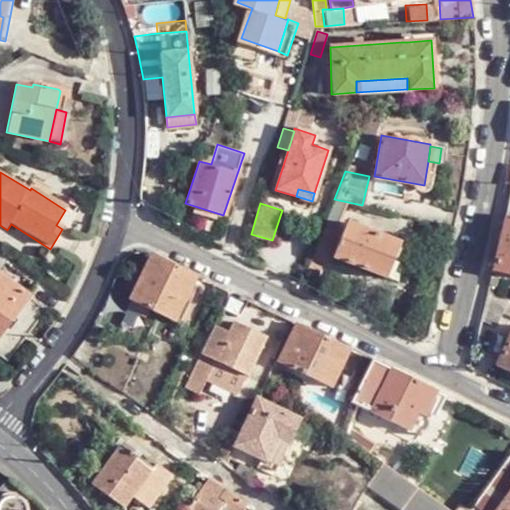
[(69,205),(65,210),(56,225),(62,229),(64,230),(76,210),(69,205)]
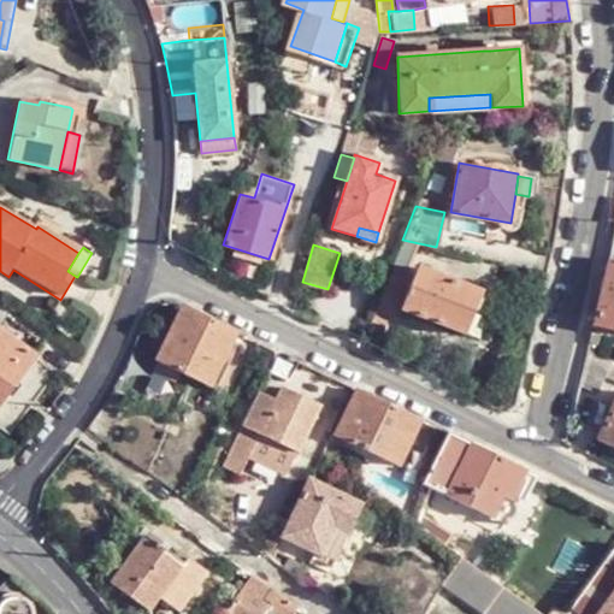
[(613,263),(608,261),(607,260),(596,306),(592,325),(613,329),(613,263)]
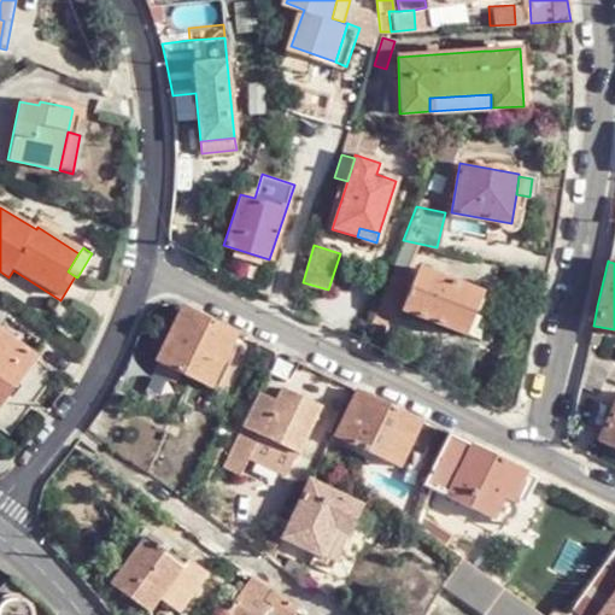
[(400,310),(456,332),(462,312),(472,316),(481,293),(417,268),(400,310)]
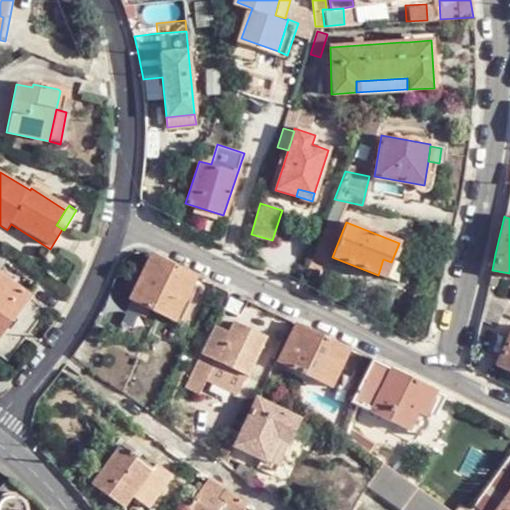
[(323,227),(310,262),(321,268),(334,232),(323,227)]
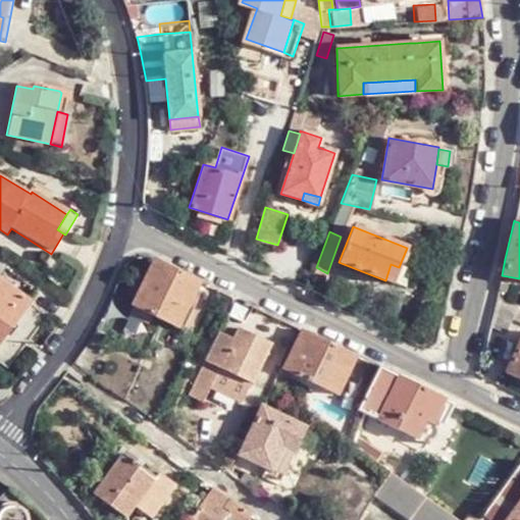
[(189,303),(199,279),(186,274),(153,259),(131,305),(183,328),(195,305),(189,303)]
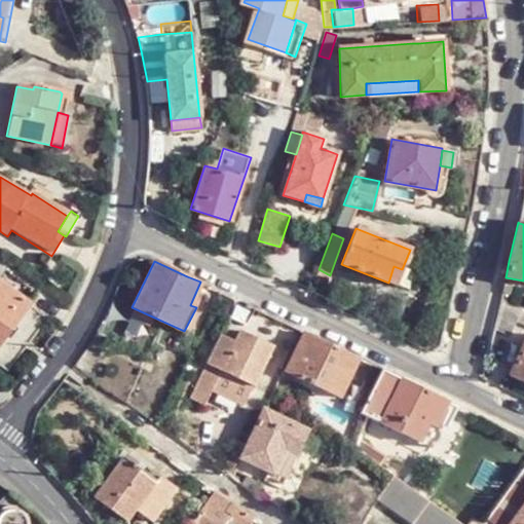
[(394,266),(388,283),(396,286),(402,269),(394,266)]
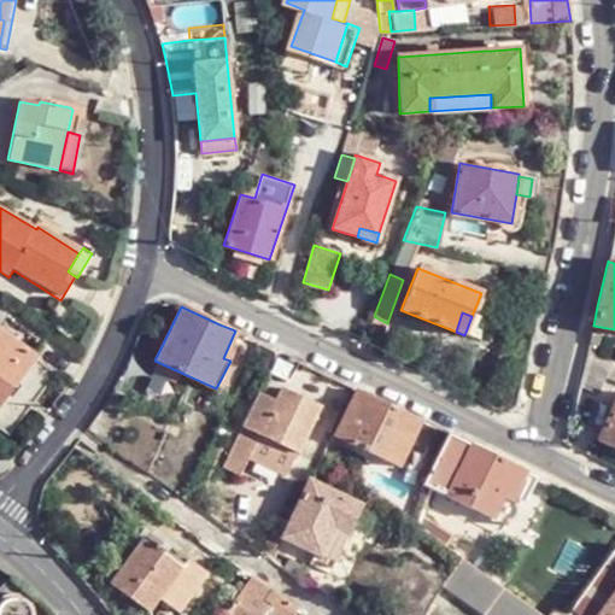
[(0,403),(34,359),(0,335),(0,403)]
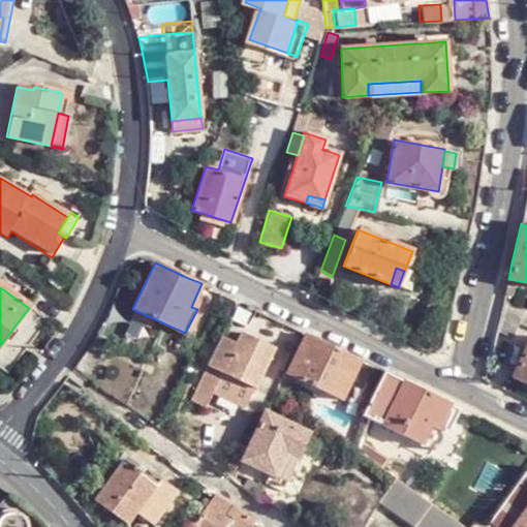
[(526,310),(504,300),(499,320),(496,330),(514,337),(526,310)]
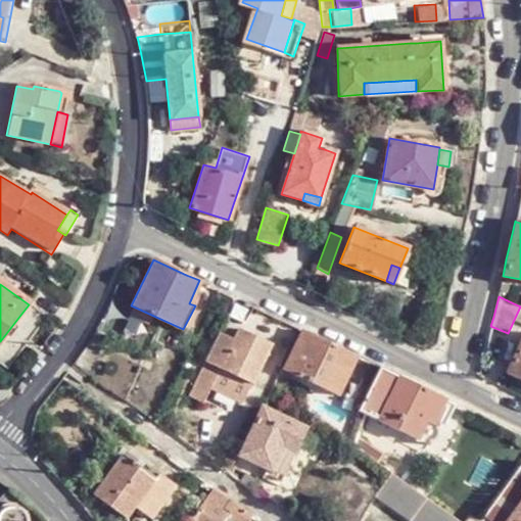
[(29,304),(0,341),(0,365),(7,370),(46,317),(29,304)]
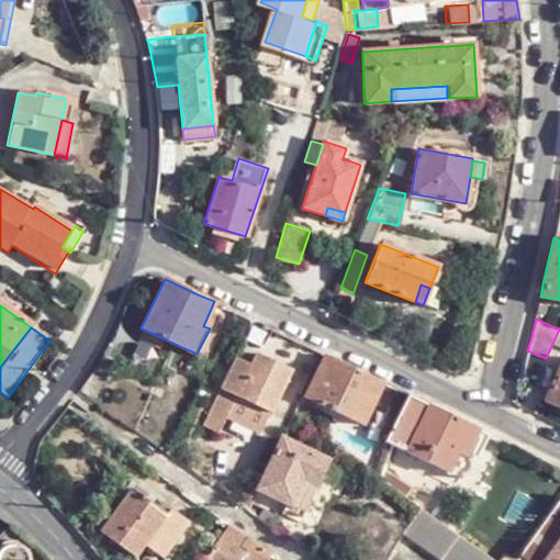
[(244,351),(239,358),(256,367),(259,361),(244,351)]
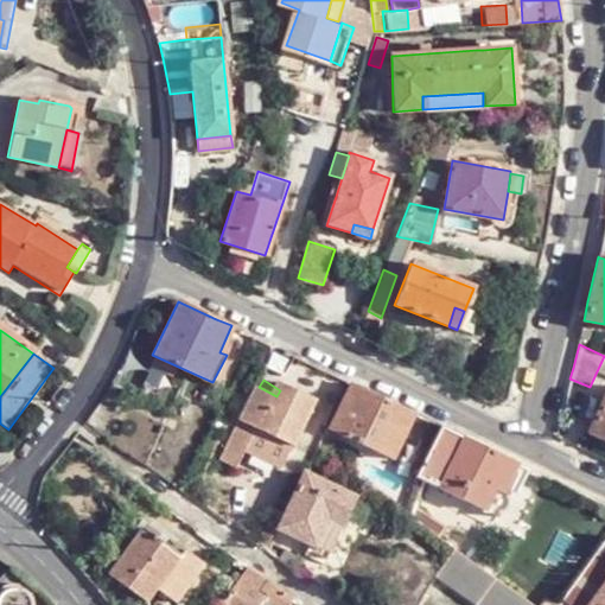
[(227,449),(244,458),(253,444),(285,460),(317,400),(284,383),(280,390),(276,396),(259,387),(227,449)]
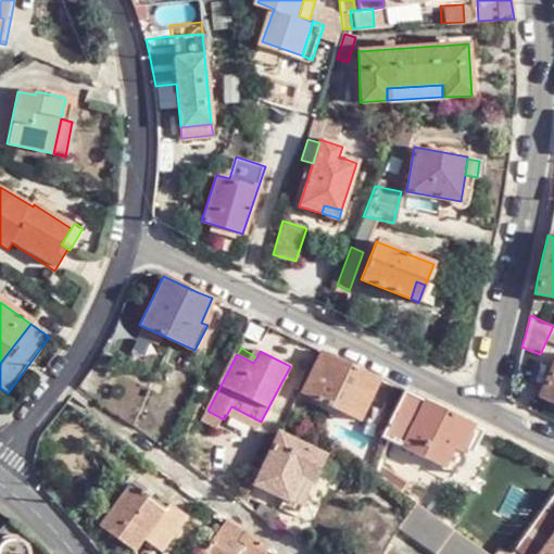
[(368,374),(320,351),(302,392),(349,416),(368,374)]
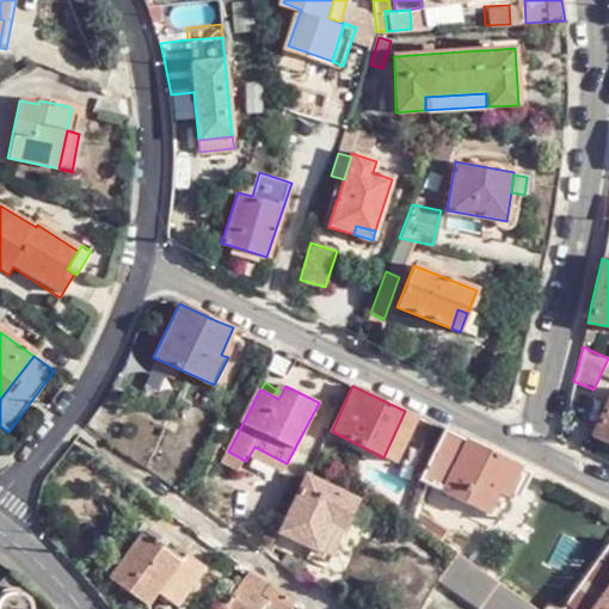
[(608,399),(592,436),(608,443),(608,399)]
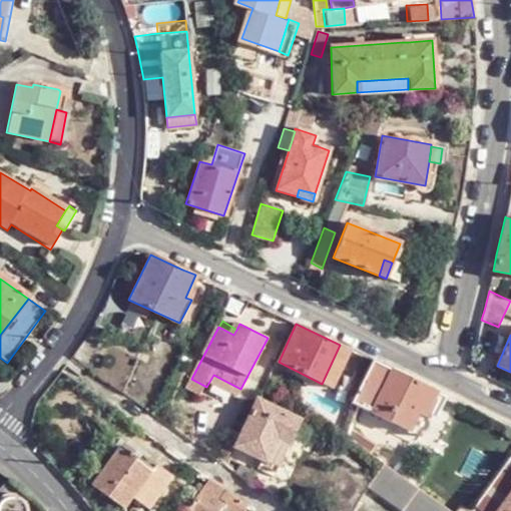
[(331,388),(349,349),(340,345),(322,384),(331,388)]
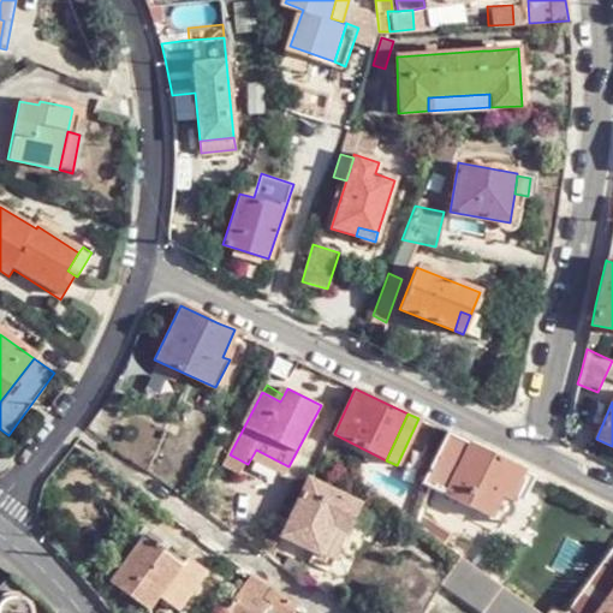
[(102,429),(90,421),(85,428),(97,436),(102,429)]
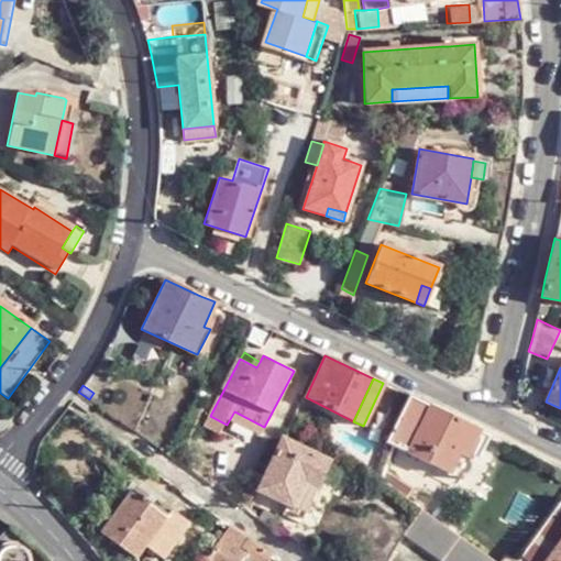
[(385,442),(393,446),(449,473),(459,453),(465,457),(480,430),(409,396),(385,442)]
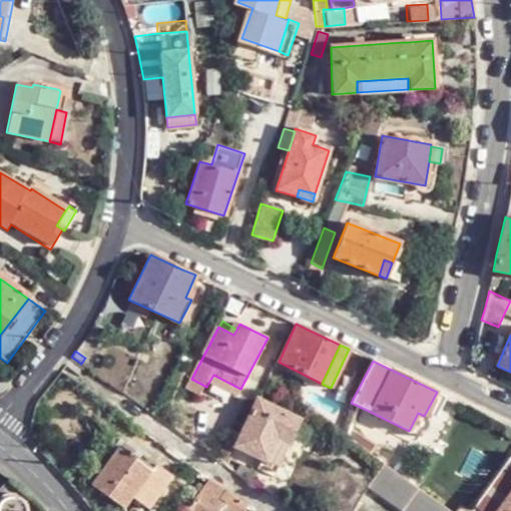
[(201,397),(206,387),(191,379),(185,388),(201,397)]
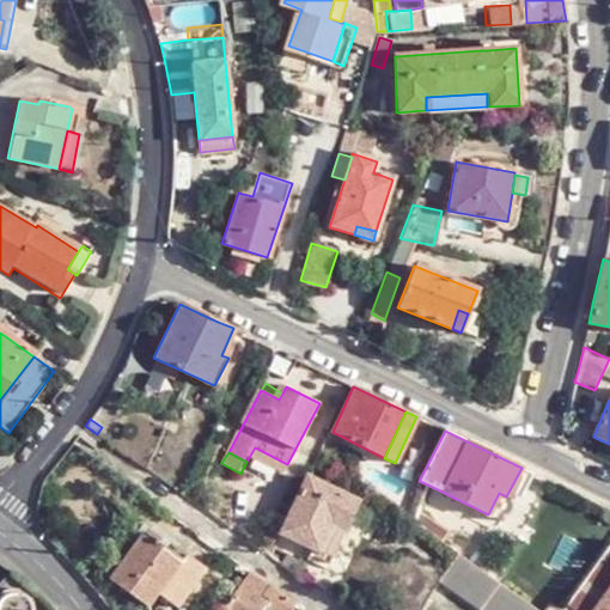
[(358,500),(307,476),(280,532),(317,550),(330,522),(343,528),(358,500)]
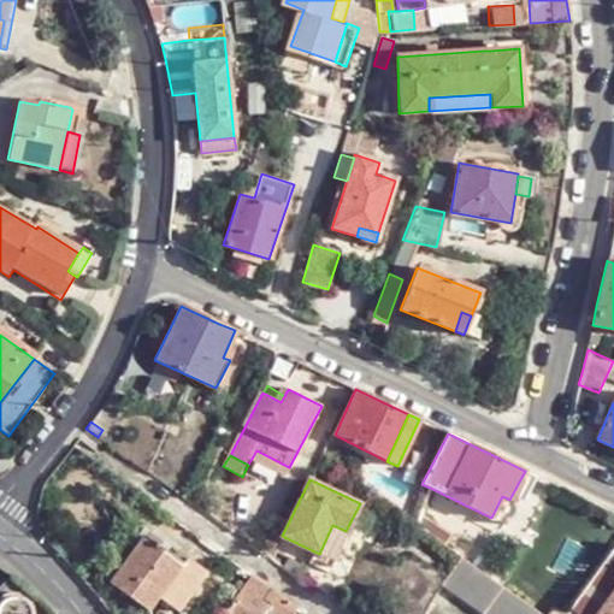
[(515,503),(509,500),(502,496),(491,518),(503,525),(515,503)]
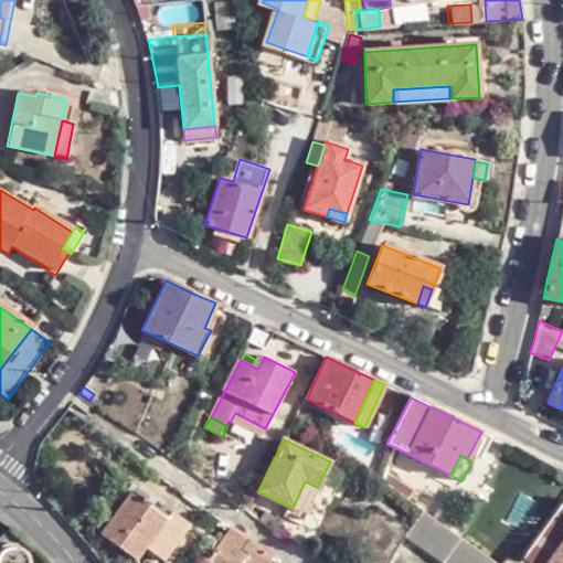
[(305,481),(293,508),(290,513),(301,519),(317,487),(305,481)]
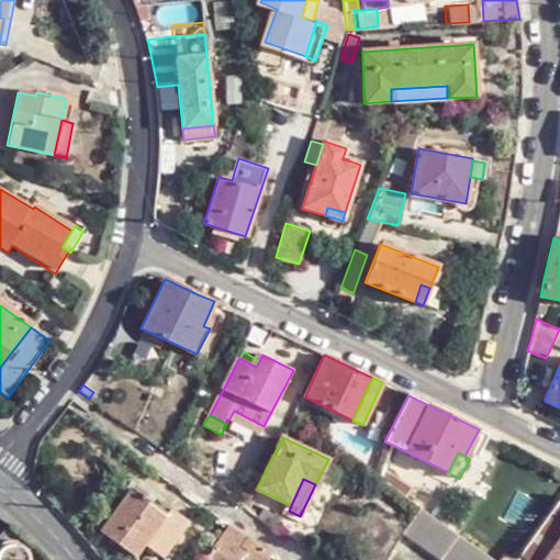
[(145,540),(163,553),(189,518),(171,505),(166,511),(132,488),(101,528),(135,553),(145,540)]
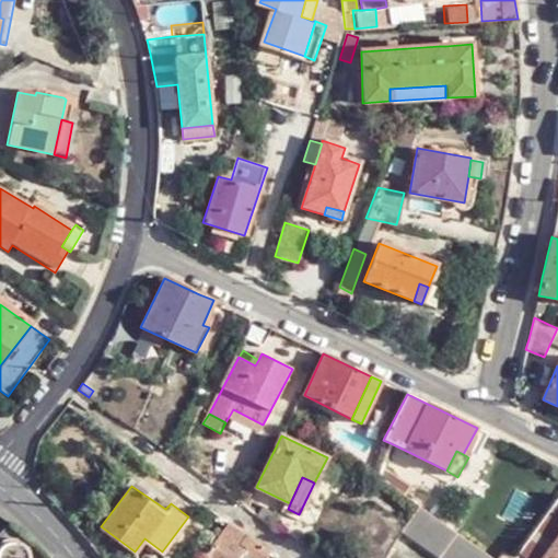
[(256,515),(266,523),(272,512),(263,506),(256,515)]
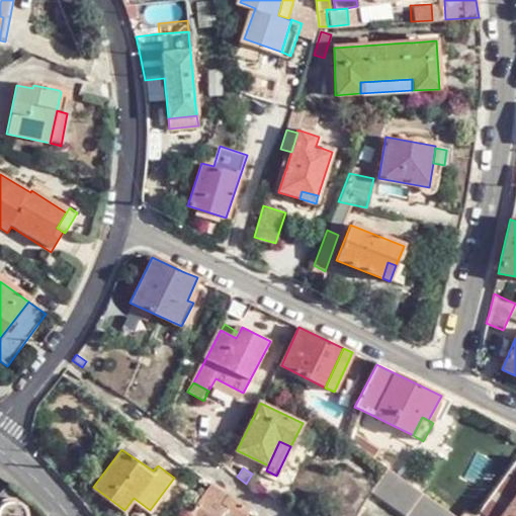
[(453,515),(387,467),(372,486),(370,490),(406,515),(453,515)]
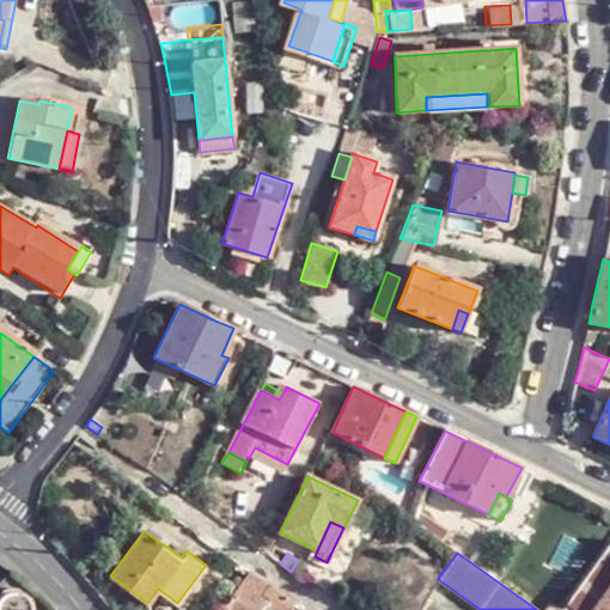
[(286,609),(292,602),(248,571),(217,609),(286,609)]
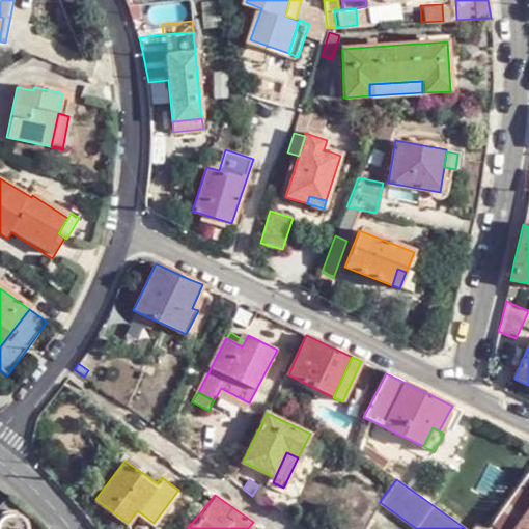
[(528,528),(528,507),(513,528),(528,528)]
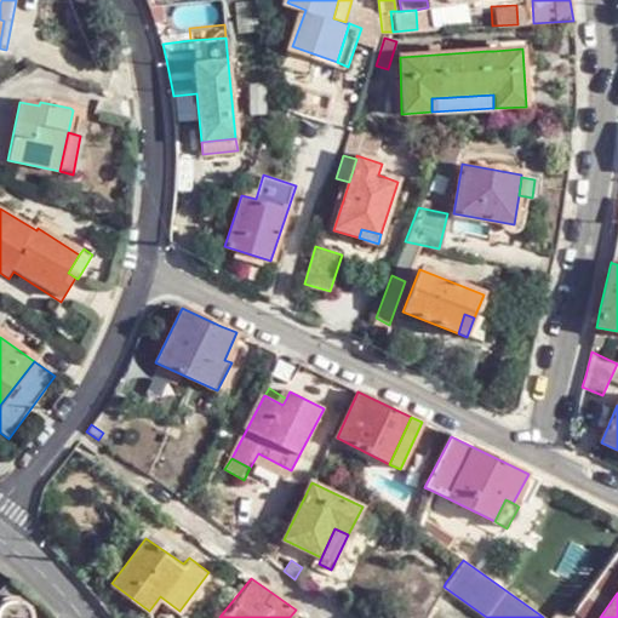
[(30,617),(29,611),(24,606),(17,602),(10,602),(4,606),(0,610),(0,617),(30,617)]
